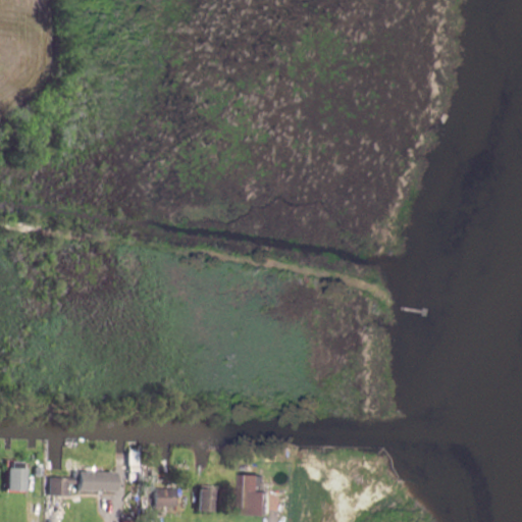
[(131,448),(131,464),(140,464),(140,448),(131,448)]
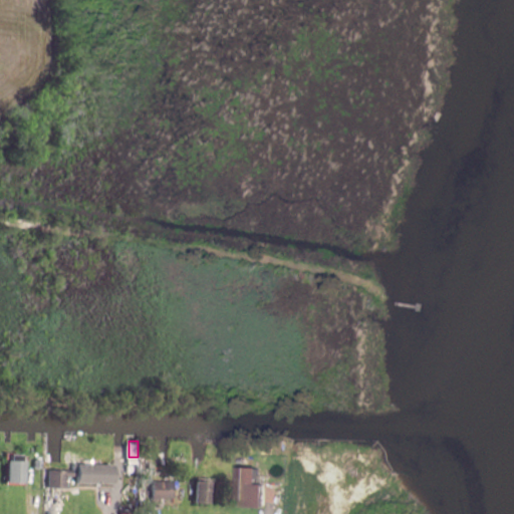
[(10,460),(9,481),(28,482),(29,461),(25,461),(25,454),(13,454),(13,460),(10,460)]
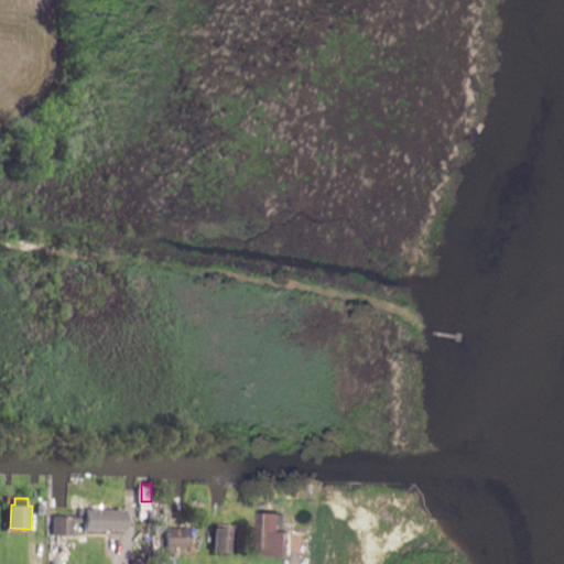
[(49,505),(38,505),(38,513),(49,513),(49,505)]
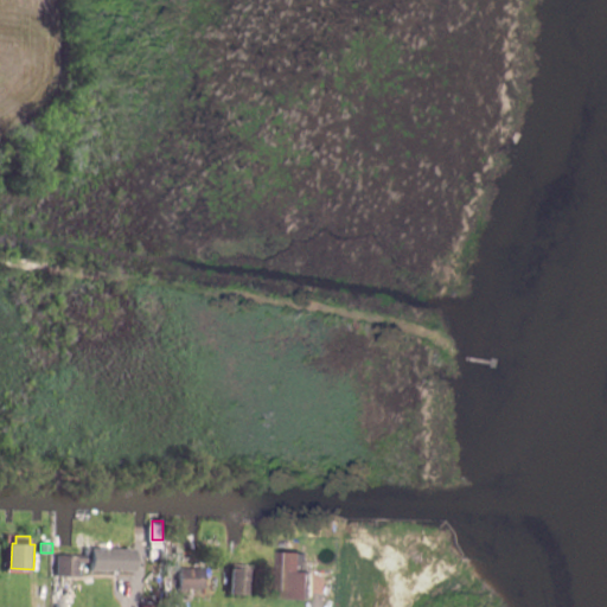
[(136,549),(136,573),(89,572),(89,563),(82,563),(82,575),(61,575),(61,555),(93,555),(93,549),(136,549)]
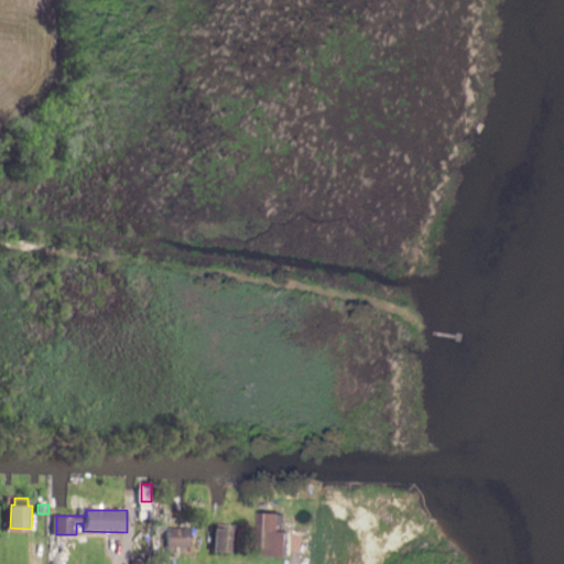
[(270,512),(269,546),(277,548),(275,555),(299,556),(300,531),(292,531),(292,529),(292,512),(270,512)]
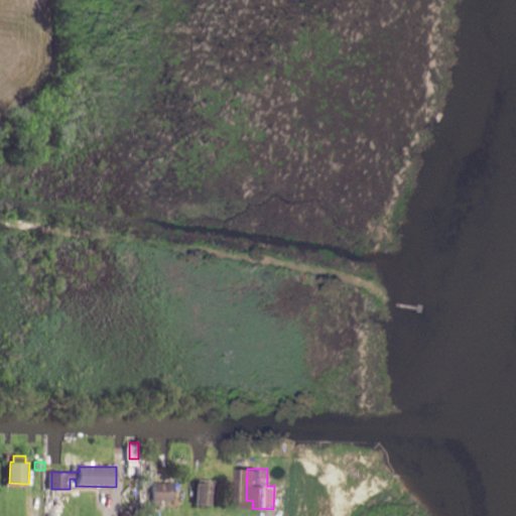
[(200,482),(198,505),(214,506),(216,483),(200,482)]
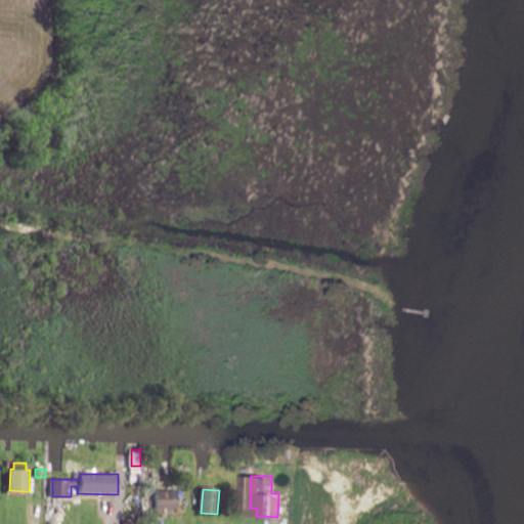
[(158,490),(158,509),(180,509),(180,490),(158,490)]
